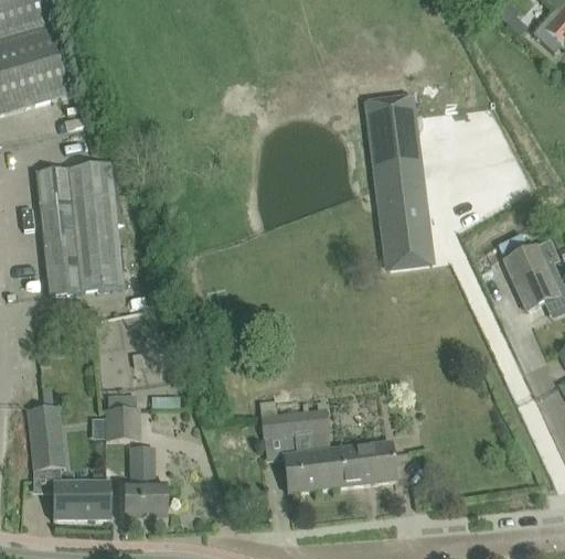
[(0,0),(0,114),(71,95),(44,0),(0,0)]
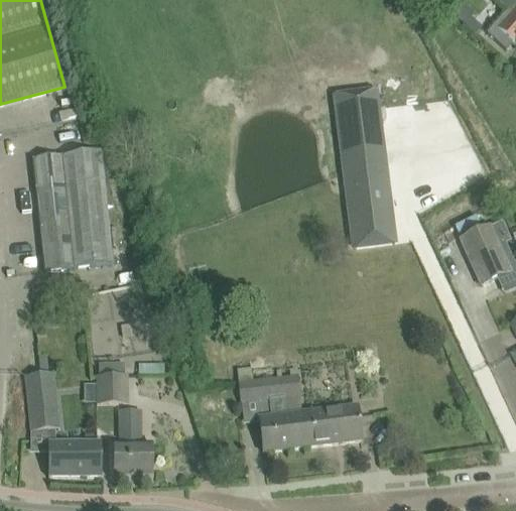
[(505,46),(512,39),(515,42),(515,41),(515,0),(497,0),(507,8),(494,23),(488,30),(505,46)]
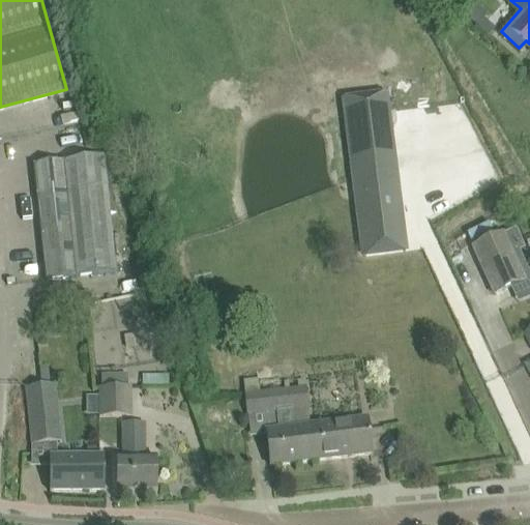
[(387,107),(385,92),(385,91),(384,91),(345,96),(344,96),(344,97),(346,112),(361,236),(363,253),(406,248),(403,231),(387,107)]
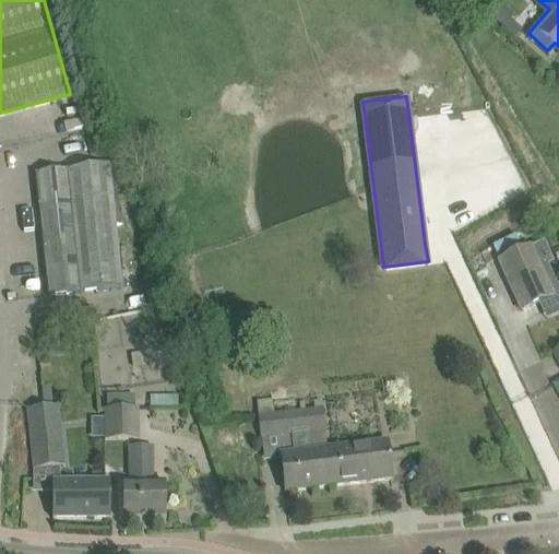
[(38,169),(36,169),(50,293),(122,285),(120,263),(108,162),(95,164),(81,165),(79,165),(76,165),(38,169)]
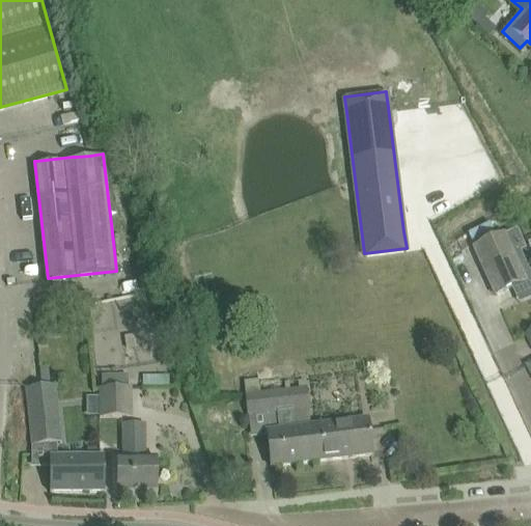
[(486,238),(472,244),(495,294),(530,277),(530,271),(521,248),(526,245),(516,224),(486,238)]
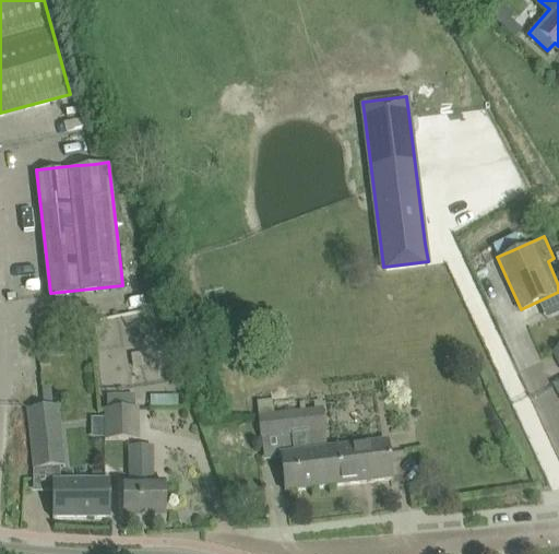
[(72,322),(88,320),(86,304),(66,306),(67,317),(72,322)]
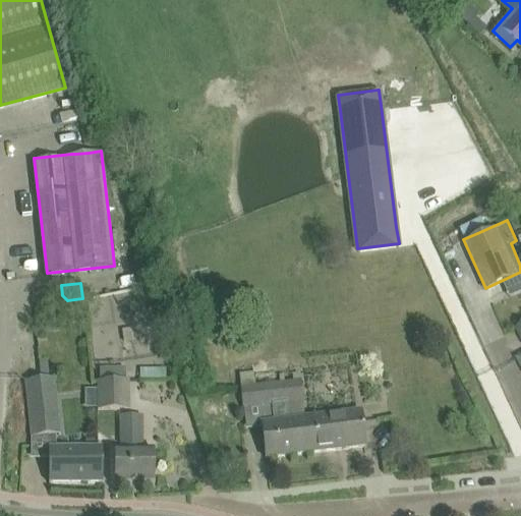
[(166,365),(140,365),(140,377),(178,378),(178,374),(166,374),(166,365)]
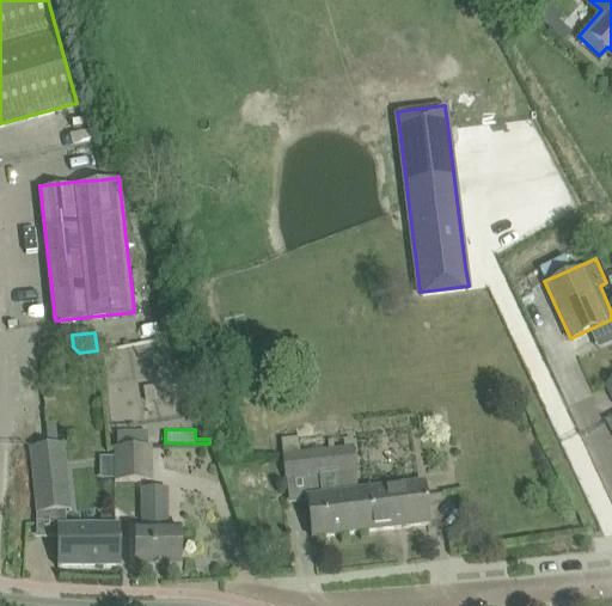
[(307,493),(310,510),(312,534),(344,531),(340,489),(337,473),(332,475),(331,469),(332,469),(330,446),(299,450),(298,434),(281,436),(286,475),(307,472),(310,493),(307,493)]
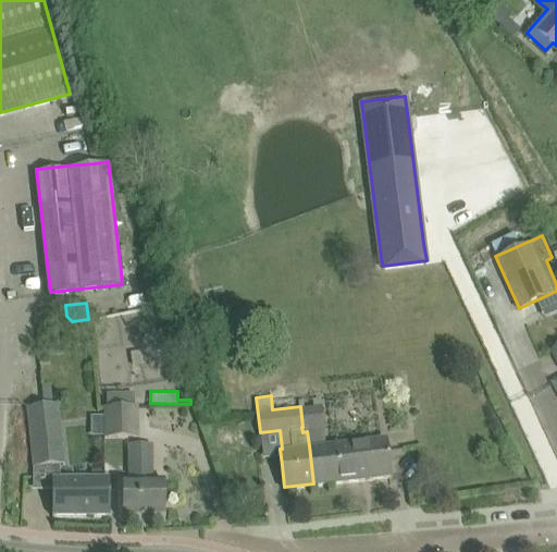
[(44,402),(27,404),(34,464),(52,463),(64,461),(62,444),(58,401),(51,401),(44,402)]
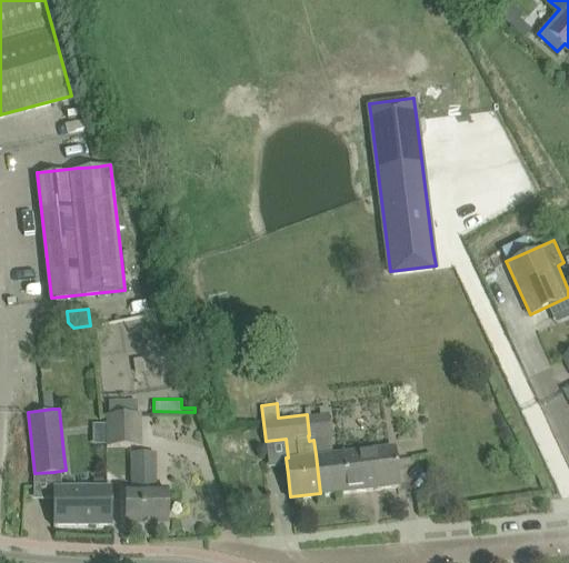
[(316,454),(320,493),(399,483),(395,445),(333,452),(331,433),(328,411),(307,414),(309,435),(308,435),(309,441),(313,440),(316,454)]
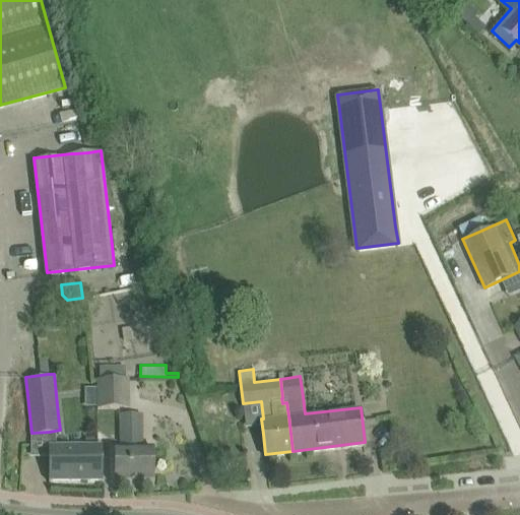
[(102,378),(100,378),(100,385),(100,403),(100,404),(127,404),(126,377),(102,378)]
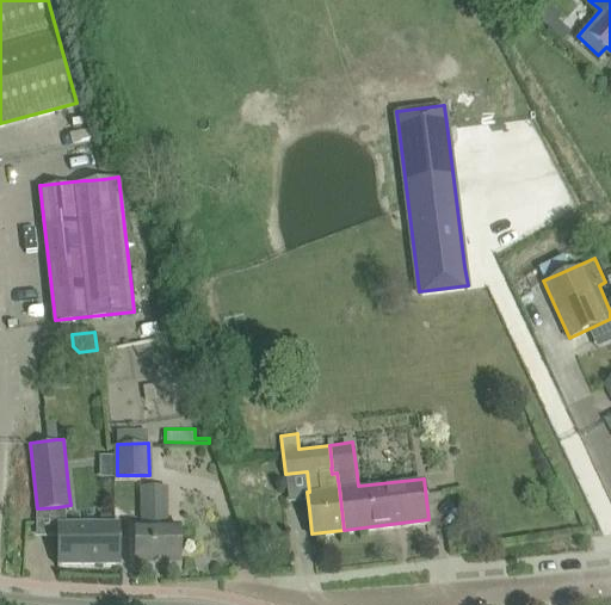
[(135,523),(135,538),(135,562),(180,562),(180,523),(165,523),(165,485),(143,485),(144,523),(135,523)]
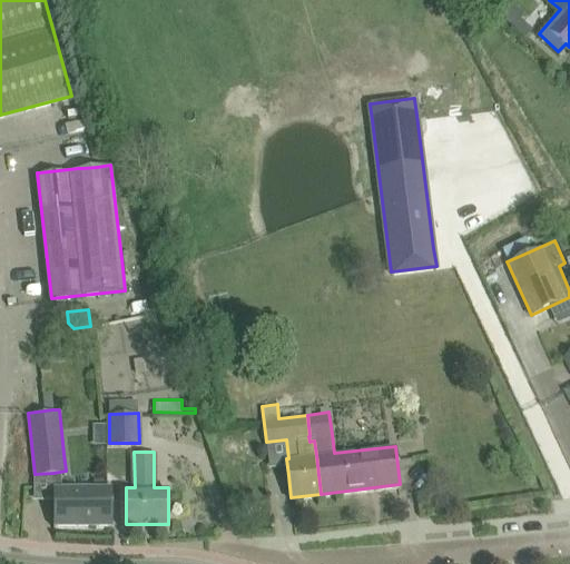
[(112,524),(112,486),(53,486),(53,524),(112,524)]
